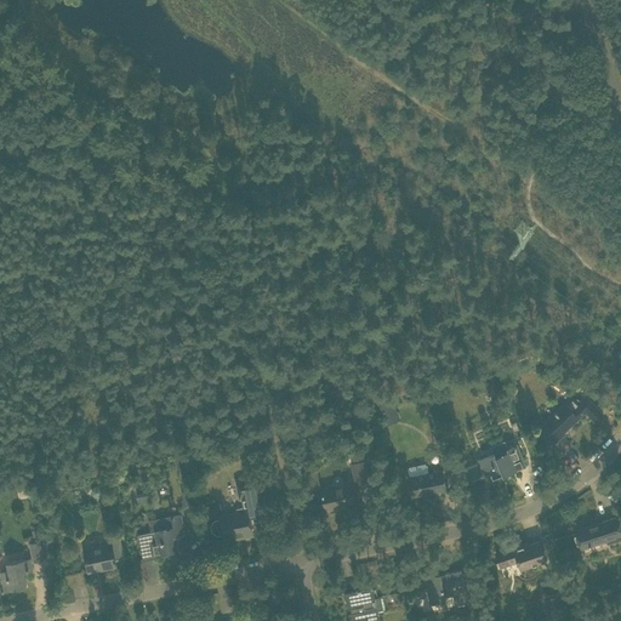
[(603,414),(586,396),(571,410),(565,403),(540,426),(554,443),(564,433),(563,432),(575,420),(575,421),(586,411),(596,422),(603,414)]
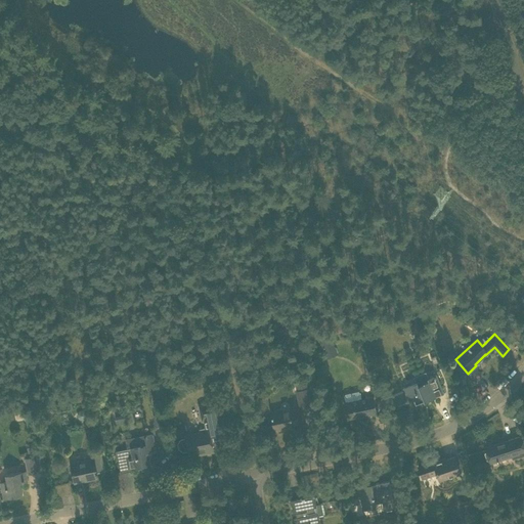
[(331,338),(319,343),(328,359),(339,354),(331,338)]
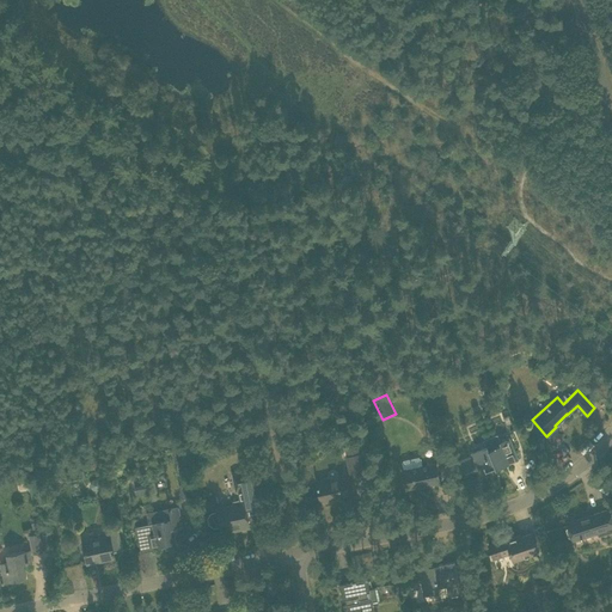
[(485,447),(471,453),(478,470),(483,467),(485,472),(519,459),(509,438),(500,441),(497,434),(483,440),(485,447)]
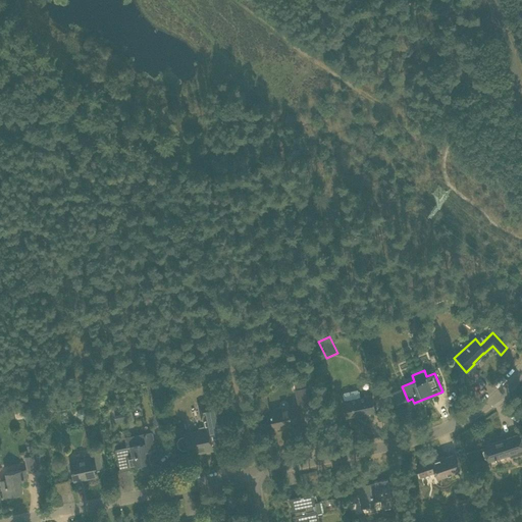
[(304,375),(293,378),(299,406),(310,404),(304,375)]
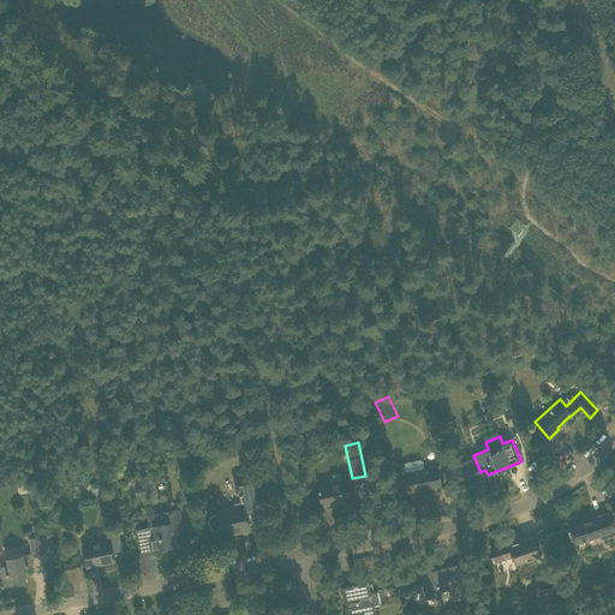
[(407,493),(442,485),(439,465),(424,467),(423,461),(421,459),(405,463),(404,465),(405,472),(402,472),(407,493)]
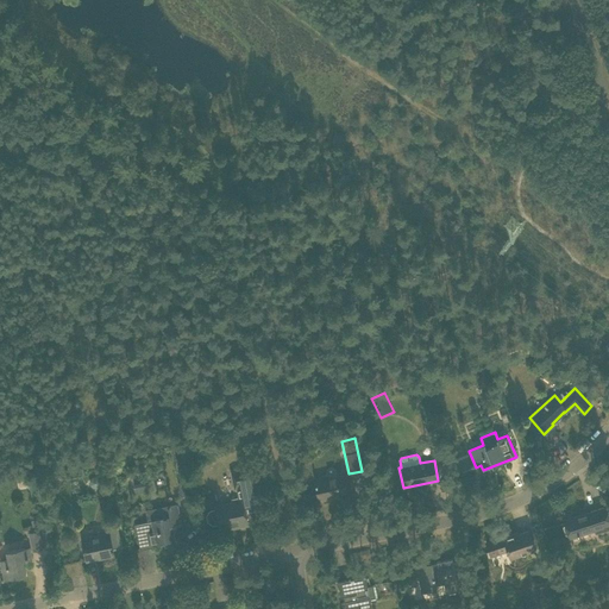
[(262,510),(253,468),(231,472),(234,489),(237,488),(239,497),(232,498),(233,502),(215,506),(215,509),(211,510),(207,515),(208,521),(213,525),(219,523),(220,529),(248,525),(246,514),(262,510)]
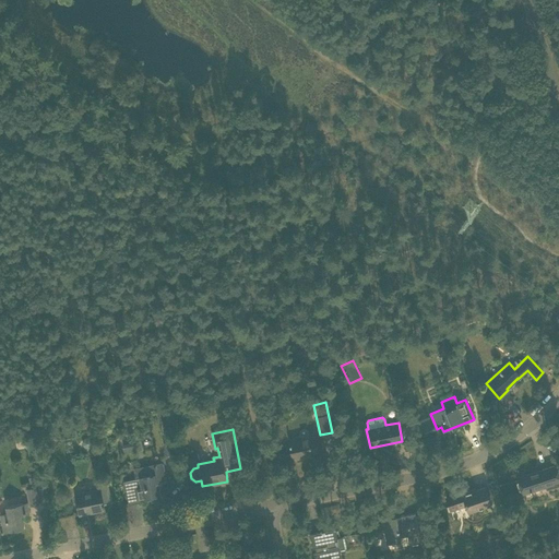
[(319,455),(314,436),(300,439),(299,437),(288,439),(294,461),(319,455)]
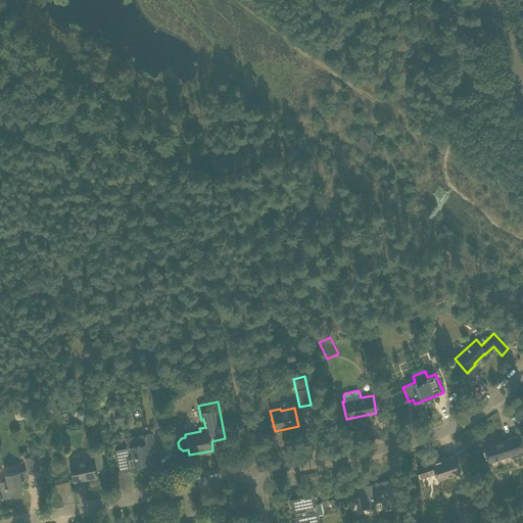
[(131,447),(131,450),(128,452),(128,449),(116,452),(121,472),(132,470),(131,467),(150,463),(148,454),(156,453),(152,433),(137,436),(139,445),(131,447)]
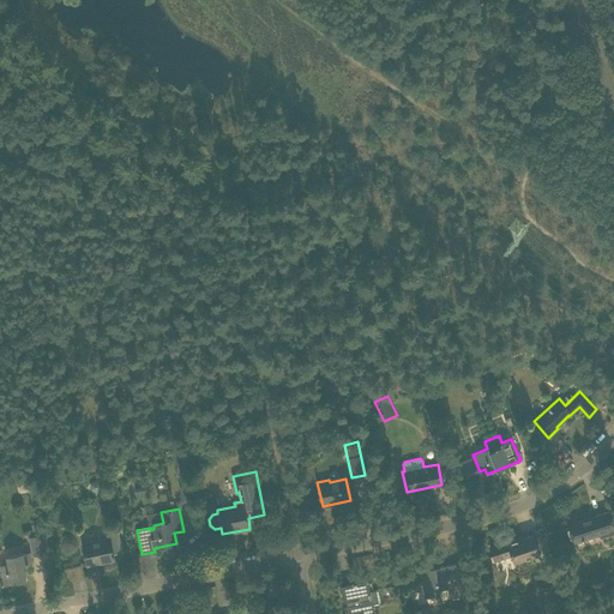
[(601,539),(613,534),(613,521),(611,511),(578,522),(577,518),(567,521),(575,542),(600,535),(601,539)]
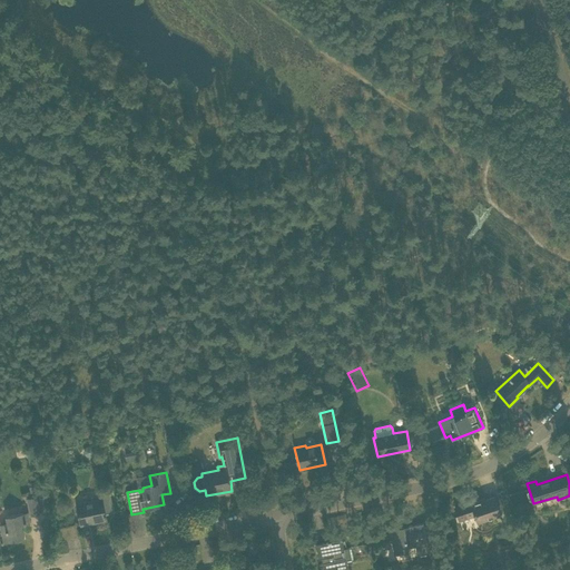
[(91,501),(77,503),(79,513),(81,524),(106,520),(105,517),(106,517),(106,516),(106,513),(114,512),(109,491),(100,492),(101,499),(100,499),(101,500),(91,502),(91,501)]
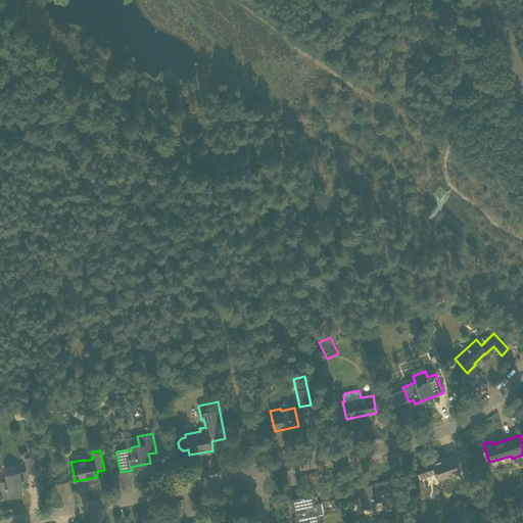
[(36,471),(33,455),(25,457),(28,473),(36,471)]
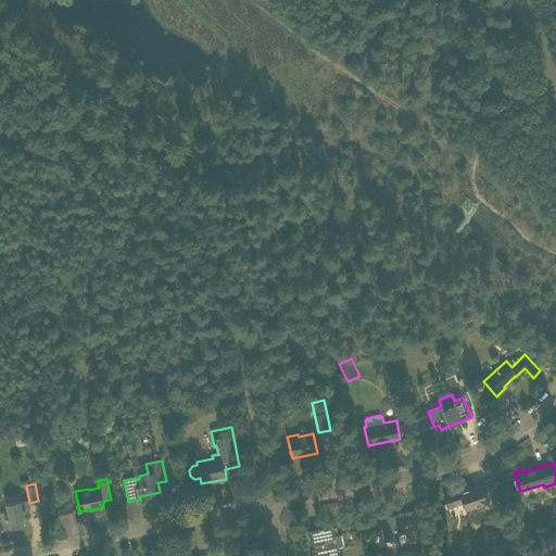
[(443,495),(447,508),(464,503),(466,509),(488,502),(482,484),(467,490),(467,488),(443,495)]
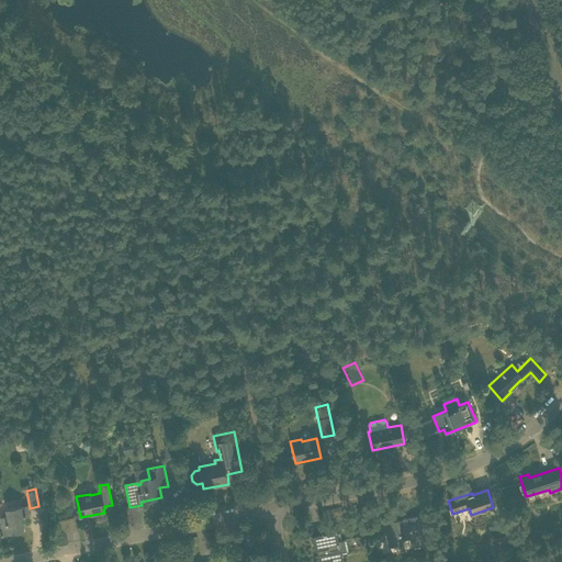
[(30,516),(27,505),(7,509),(8,516),(0,517),(4,535),(24,531),(21,518),(30,516)]
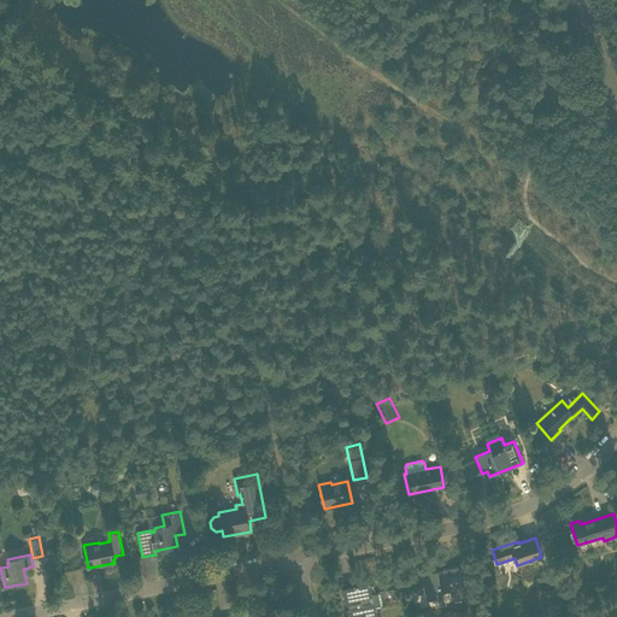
[(464,597),(458,565),(442,569),(422,574),(427,597),(451,592),(452,600),(464,597)]
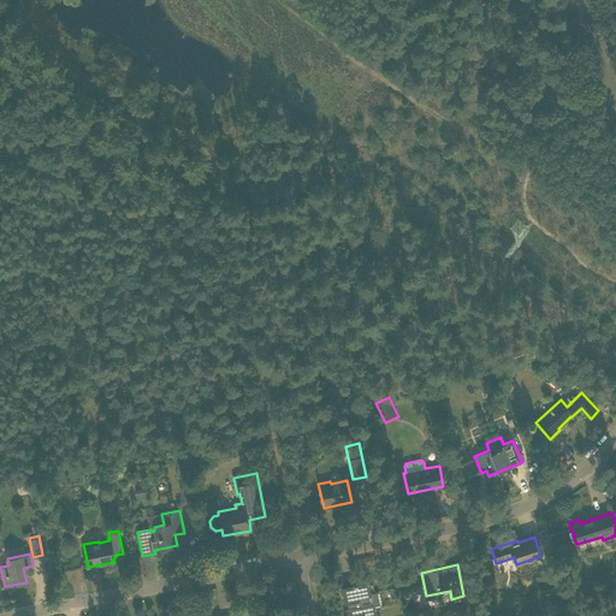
[(375,615),(375,609),(380,608),(378,592),(372,593),(369,582),(342,588),(345,604),(348,603),(349,609),(347,609),(347,615),(375,615)]
